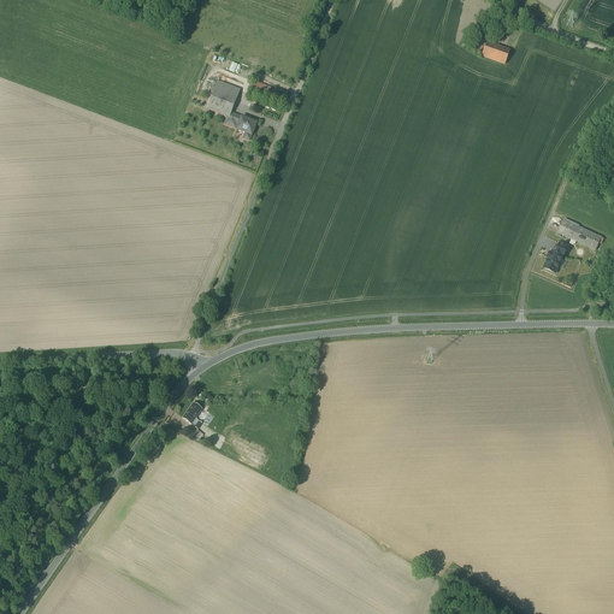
[(485,41),(480,55),(505,64),(509,49),(485,41)]
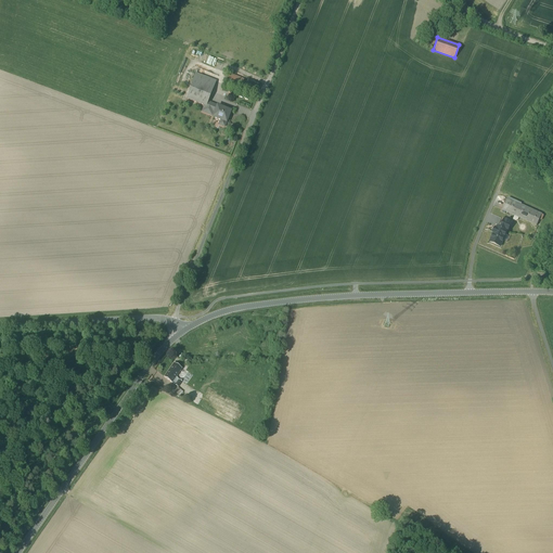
[(215,80),(195,73),(185,98),(205,105),(204,107),(214,112),(213,116),(226,121),(230,110),(207,101),(215,80)]
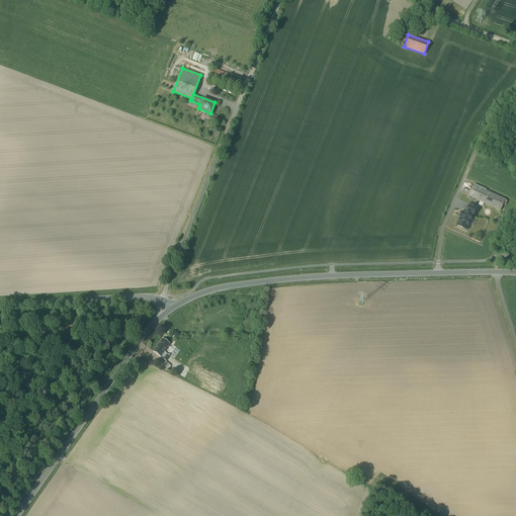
[(213,68),(210,75),(224,80),(227,74),(213,68)]
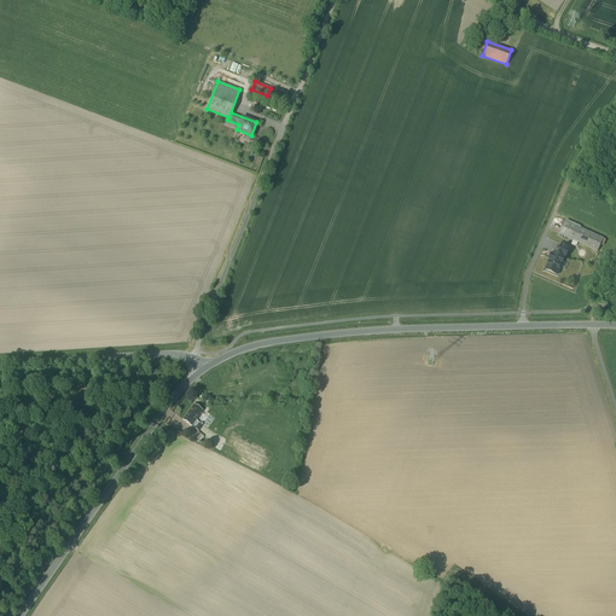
[(564,220),(559,232),(597,250),(603,237),(564,220)]
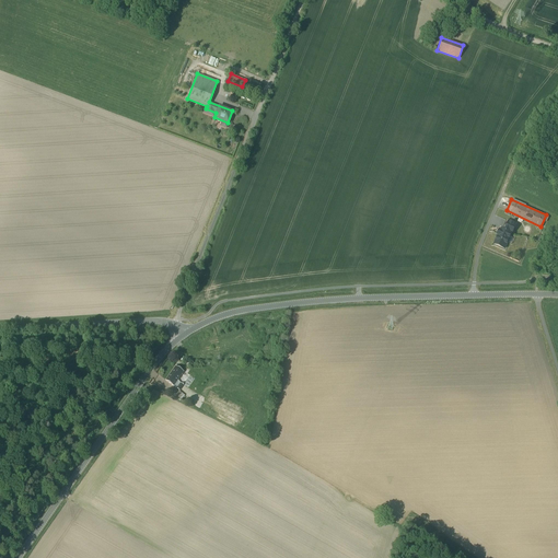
[(510,232),(514,223),(507,220),(503,229),(510,232)]
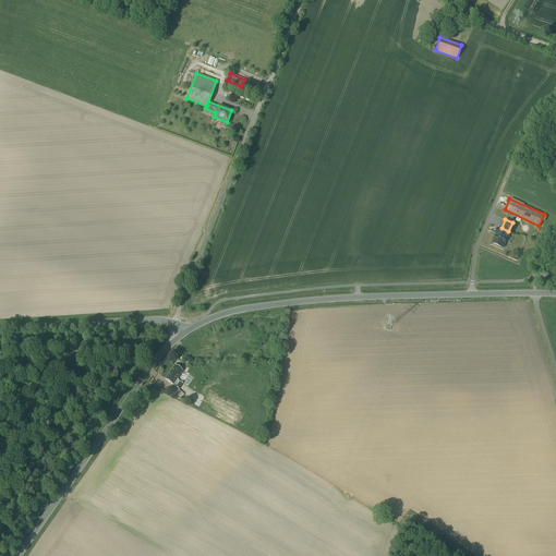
[(500,245),(508,231),(502,228),(498,226),(491,241),(500,245)]
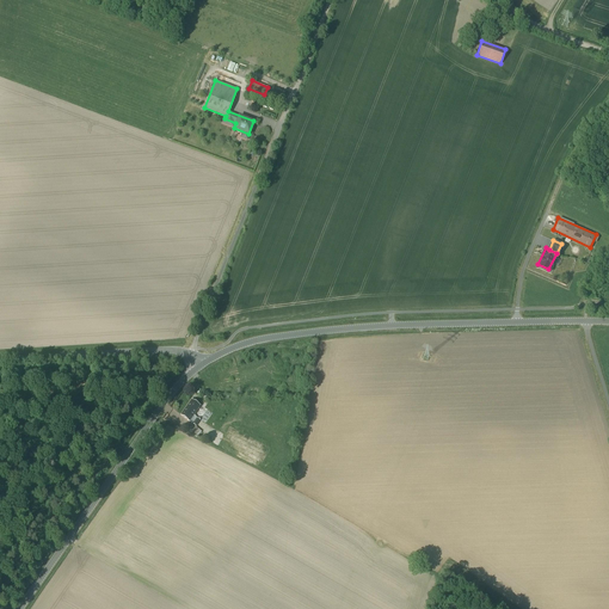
[(188,419),(192,413),(198,404),(190,398),(179,413),(188,419)]
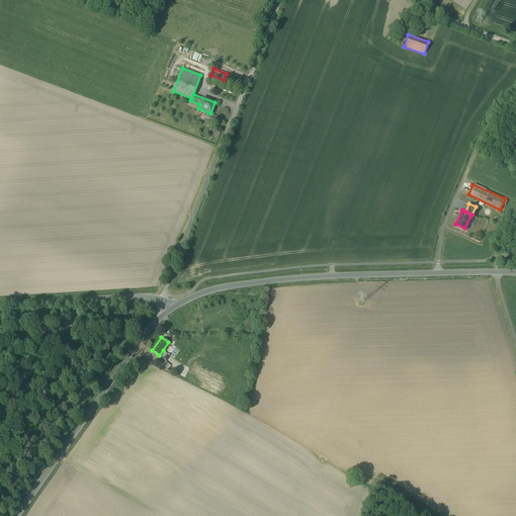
[(163,350),(159,355),(166,361),(170,356),(165,352),(163,350)]
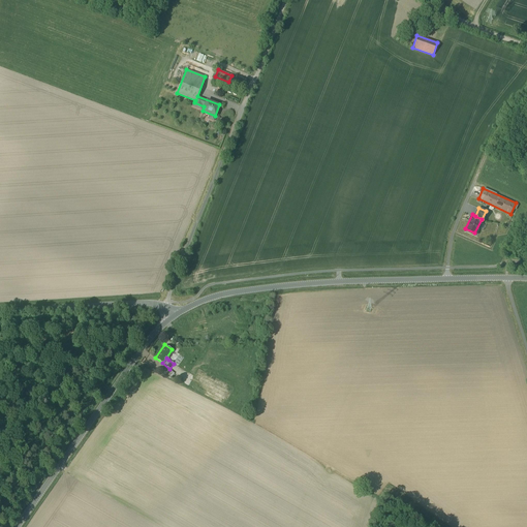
[(173,371),(167,368),(163,373),(168,377),(173,371)]
